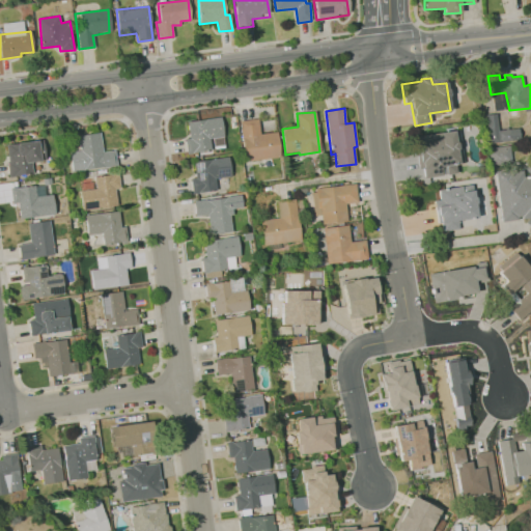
[(519,140),(518,128),(497,130),(496,113),(484,115),(486,143),(519,140)]
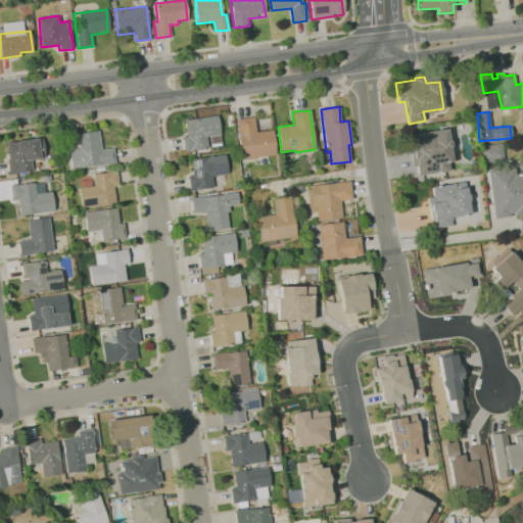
[(218,115),(220,135),(205,136),(207,147),(185,151),(182,137),(186,137),(184,120),(218,115)]
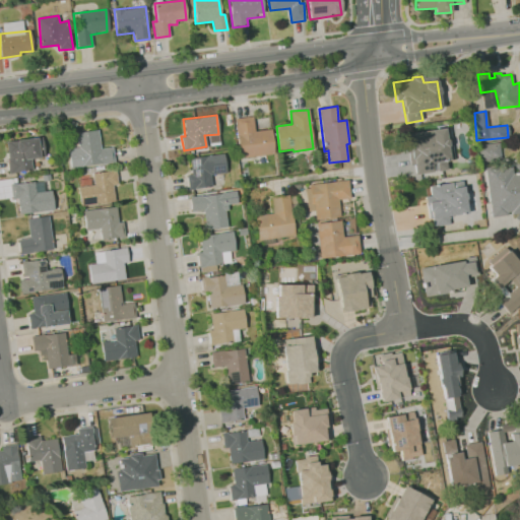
[(235,118),(240,156),(274,154),(271,130),(255,130),(253,116),(235,118)]
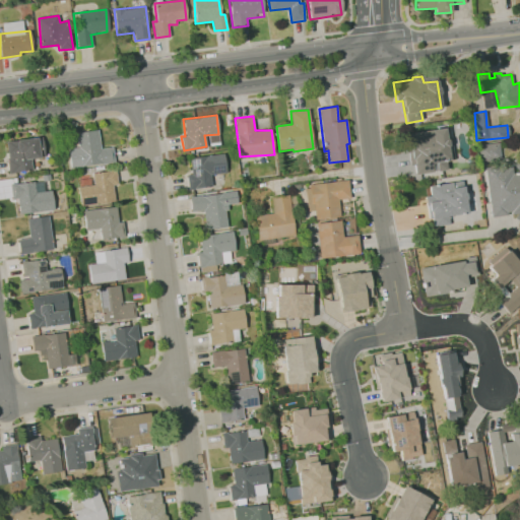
[(449,126),(404,132),(409,165),(413,165),(415,174),(446,170),(445,161),(453,160),(449,126)]
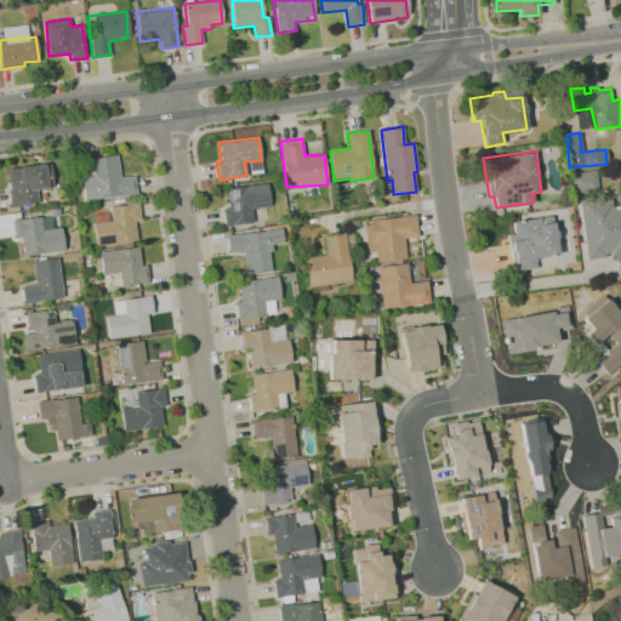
[(93,176),(83,177),(85,201),(137,194),(135,176),(120,177),(118,154),(91,158),(93,176)]
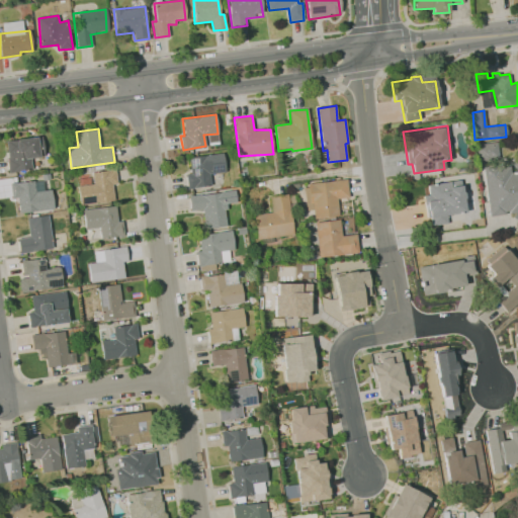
[(41,137),(6,141),(8,173),(32,170),(30,158),(44,156),(41,137)]
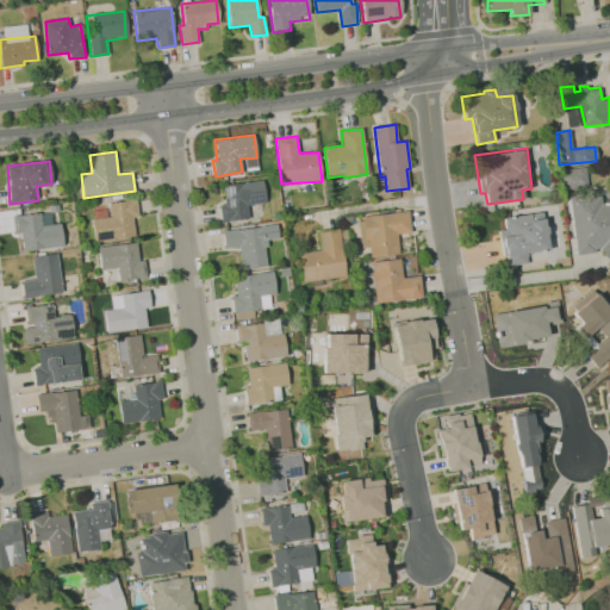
[(586,187),(584,167),(559,169),(561,190),(586,187)]
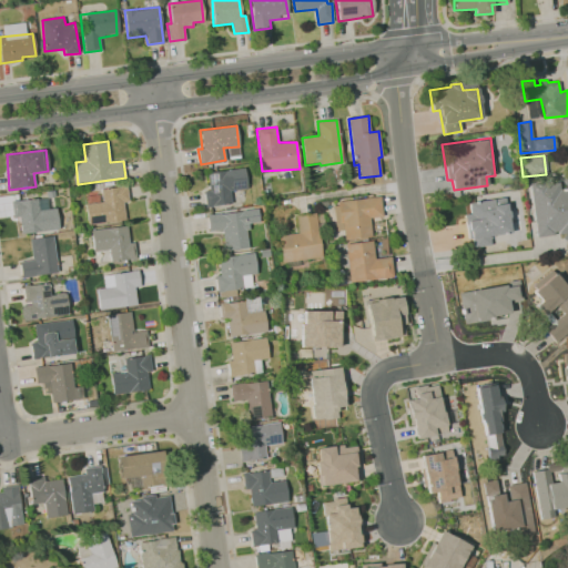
[(243,168),(208,172),(210,190),(204,191),(205,206),(230,202),(229,191),(246,188),(243,168)]
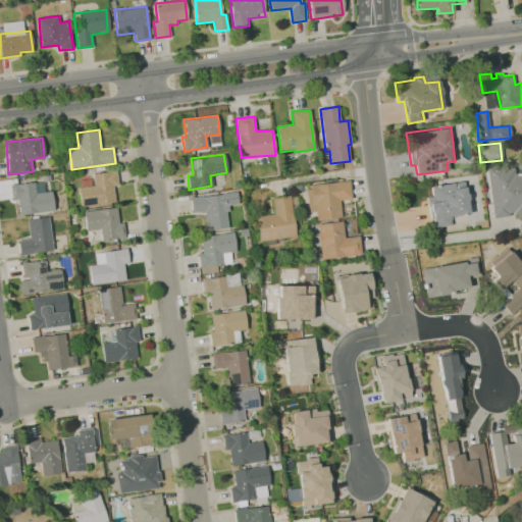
[(485,169),(512,165),(514,174),(521,172),(521,216),(493,219),(485,169)]
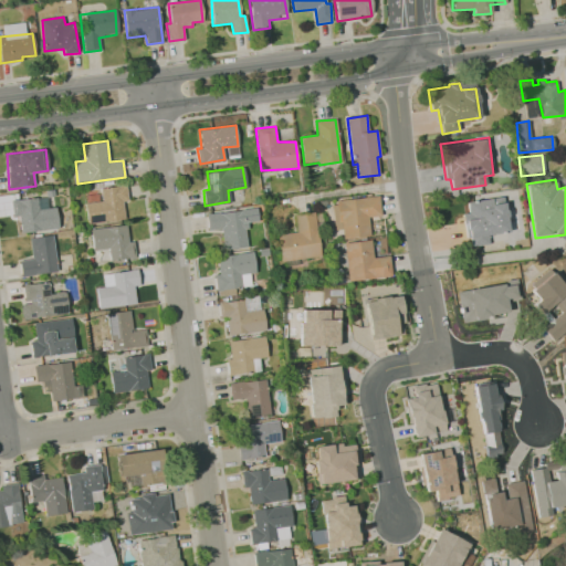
[(102,200),(85,203),(87,224),(123,219),(121,201),(127,200),(126,185),(101,188),(102,200)]
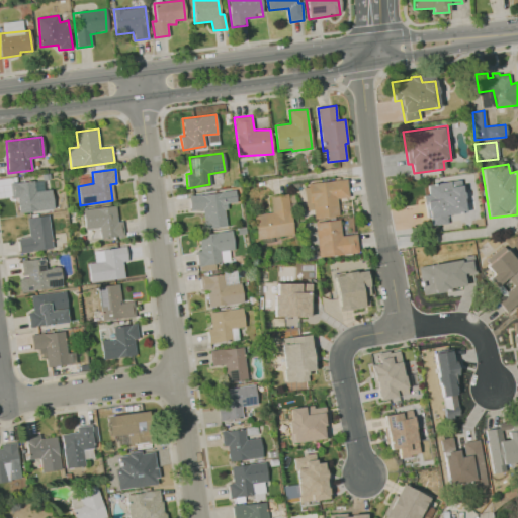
[(315,219),(313,205),(310,205),(307,184),(347,179),(348,196),(336,198),(338,217),(315,219)]
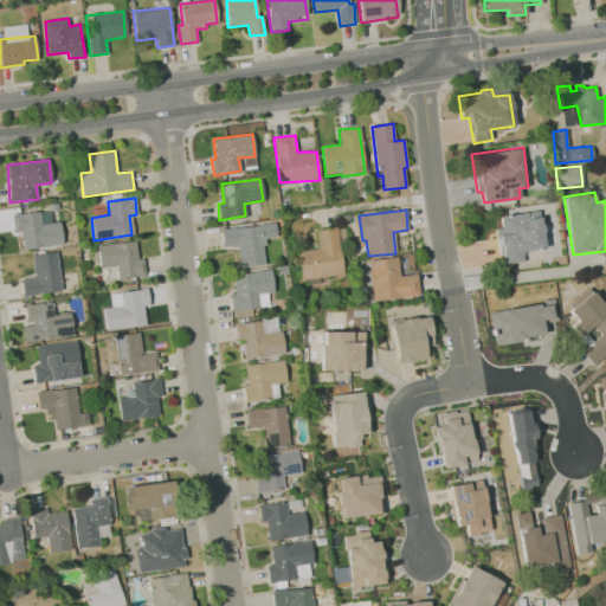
[(12,213),(39,211),(42,224),(59,221),(63,245),(23,250),(20,231),(14,232),(12,213)]
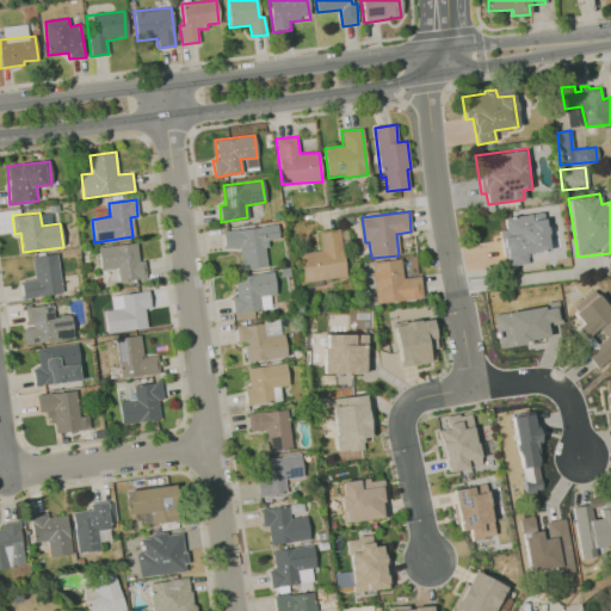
[(504,218),(541,213),(548,251),(526,254),(528,264),(508,267),(507,257),(503,257),(498,230),(505,228),(504,218)]
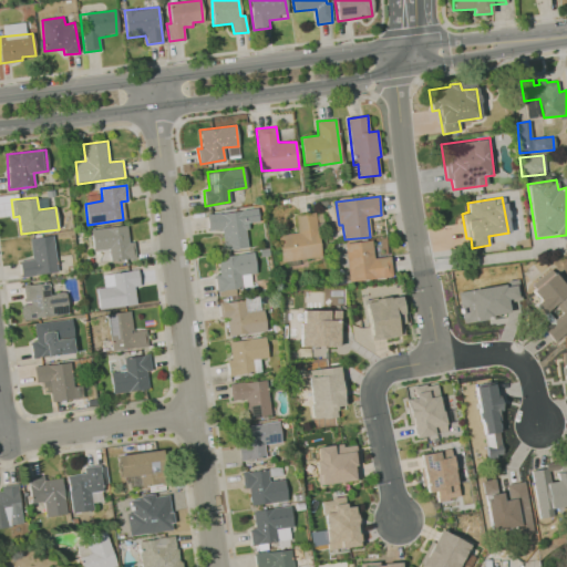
[(207,214),(255,207),(258,220),(244,223),(248,247),(223,248),(220,230),(209,233),(207,214)]
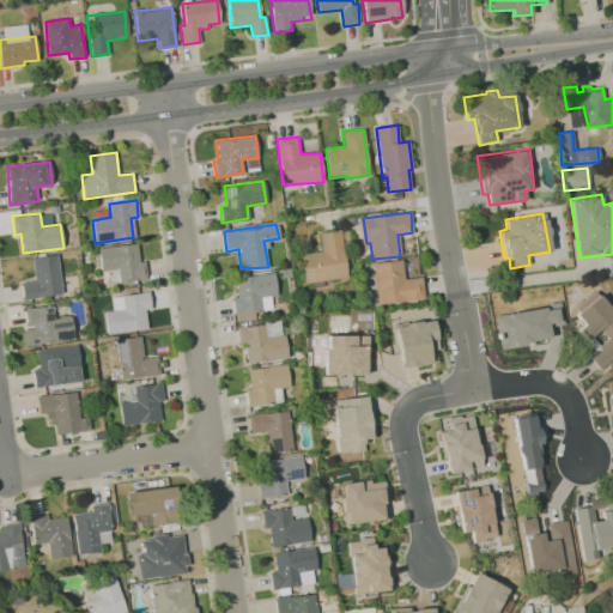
[(321,252),(301,254),(304,283),(350,277),(341,230),(319,232),(321,252)]
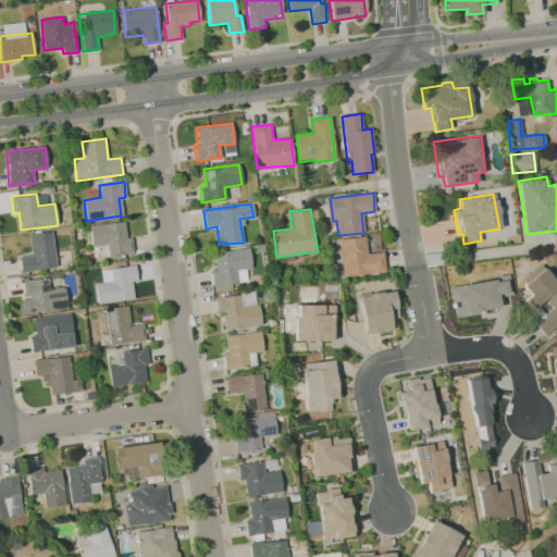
[(124,222),(126,239),(132,238),(134,254),(108,257),(107,244),(91,246),(89,226),(124,222)]
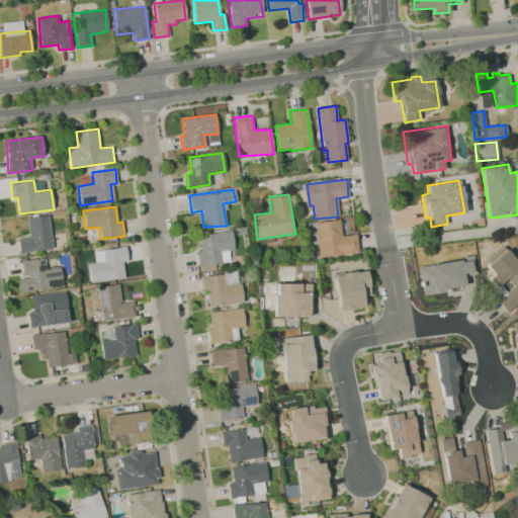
[(29,237),(26,219),(48,216),(53,248),(19,254),(18,239),(29,237)]
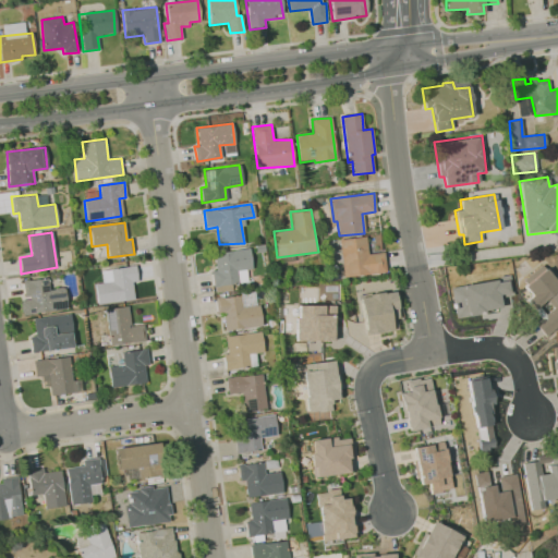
[(384,274),(381,253),(367,254),(365,237),(336,240),(341,277),(384,274)]
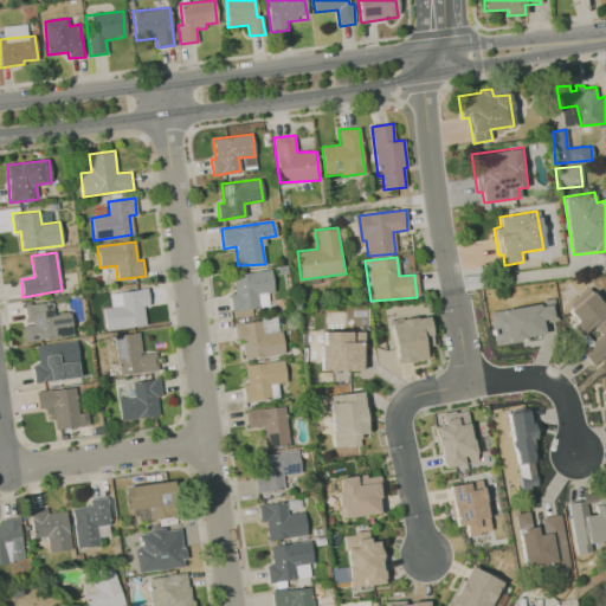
[(270,270),(274,292),(258,295),(259,307),(232,311),(230,295),(234,294),(232,275),(270,270)]
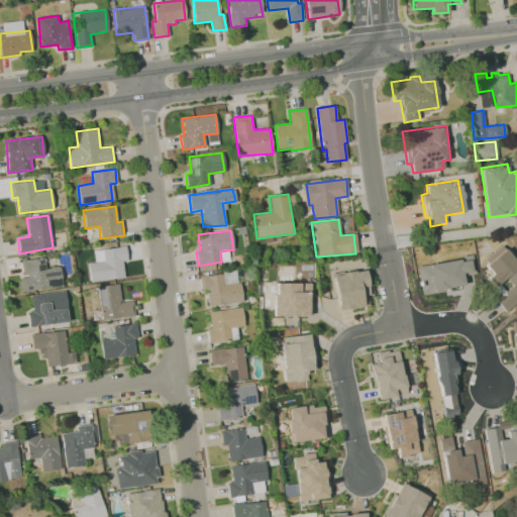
[(104,261),(88,263),(91,283),(124,277),(122,261),(127,260),(125,245),(102,249),(104,261)]
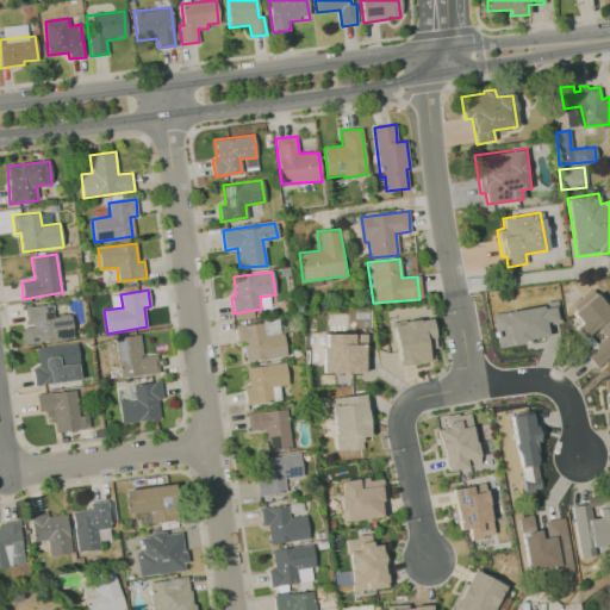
[(570,315),(586,334),(599,324),(608,334),(584,354),(595,366),(609,352),(609,309),(596,293),(570,315)]
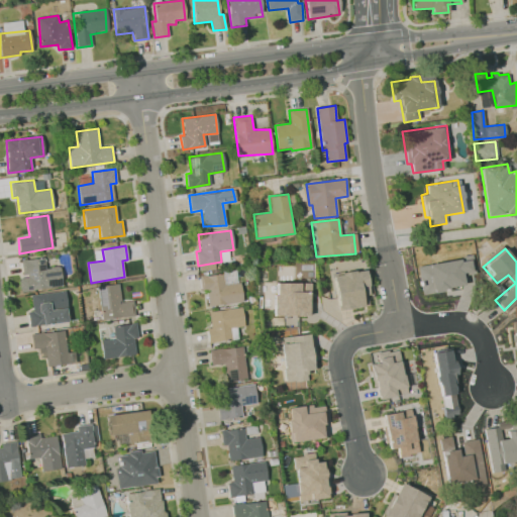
[(340,313),(328,261),(364,253),(370,293),(359,295),(363,308),(340,313)]
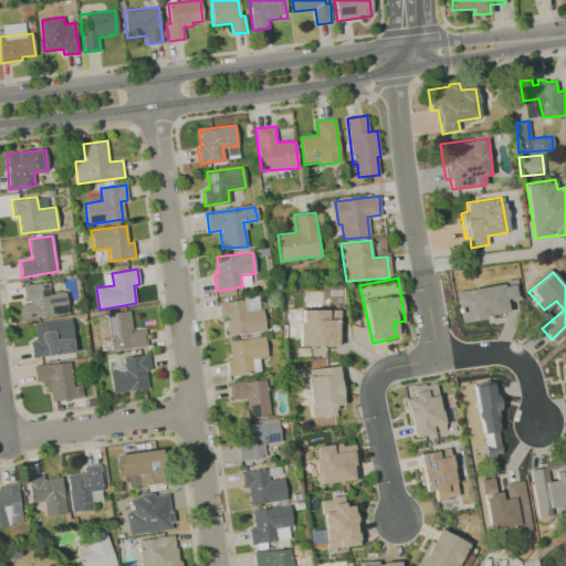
[(456,291),(460,322),(507,313),(505,300),(517,297),(514,280),(456,291)]
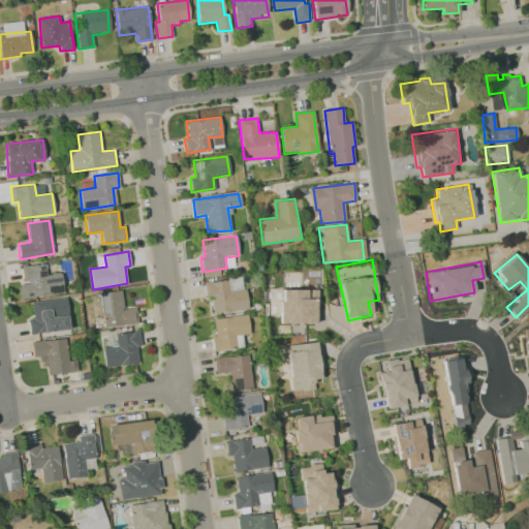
[(24,281),(22,267),(45,263),(47,275),(60,273),(64,293),(22,299),(20,285),(29,284),(28,281),(24,281)]
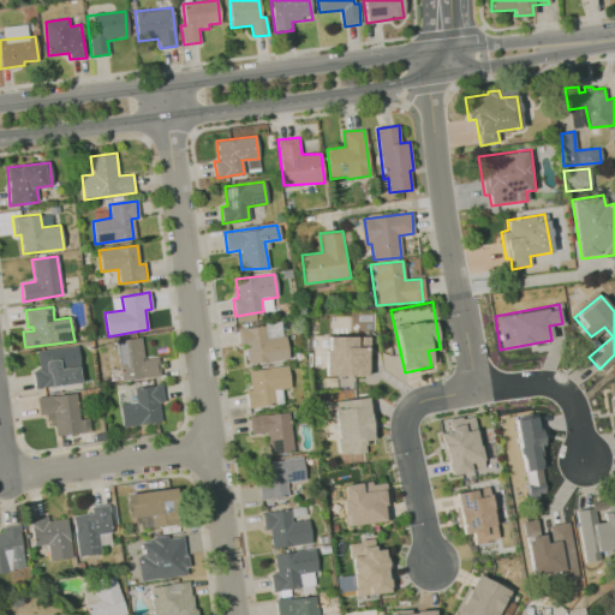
[(264,324),(267,339),(285,335),(288,359),(248,364),(245,345),(238,345),(237,328),(264,324)]
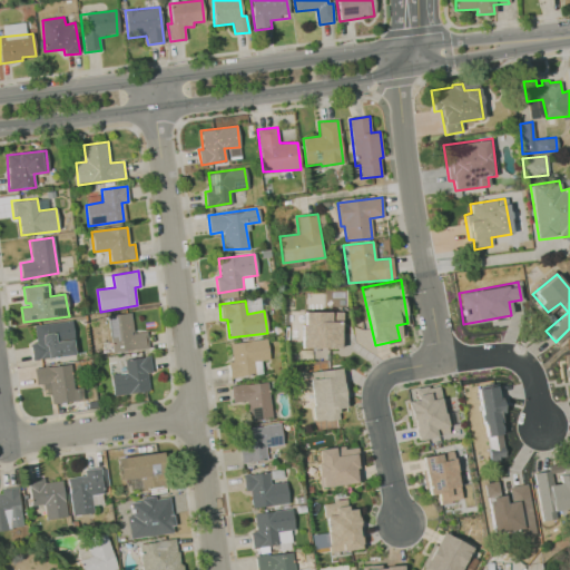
[(298,357),(327,360),(327,346),(338,349),(340,308),(300,311),(298,357)]
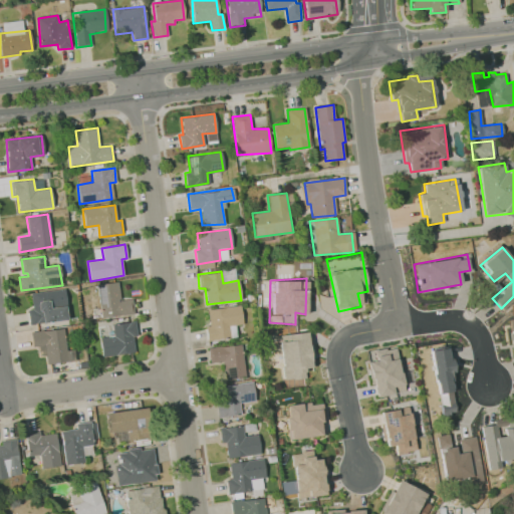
[(97,285),(101,317),(135,313),(133,299),(120,300),(117,282),(97,285)]
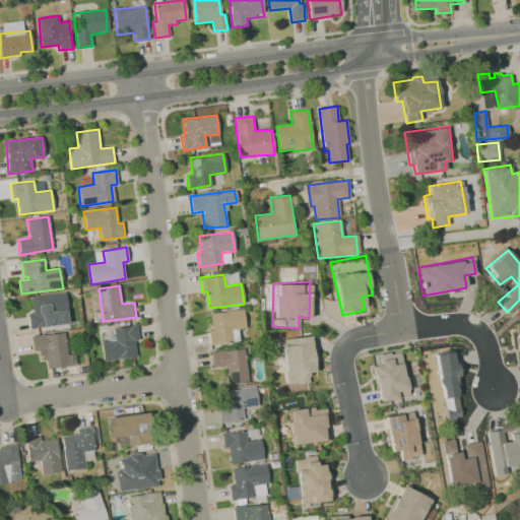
[(33,313),(30,297),(65,293),(67,310),(65,310),(68,323),(29,328),(28,314),(33,313)]
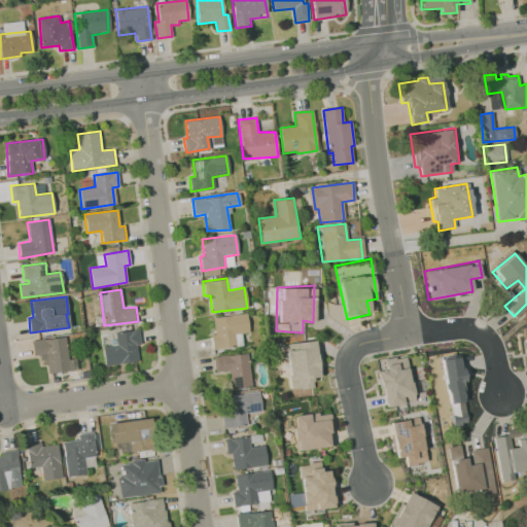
[(215,334),(210,335),(213,350),(236,346),(235,335),(249,332),(246,313),(213,318),(215,334)]
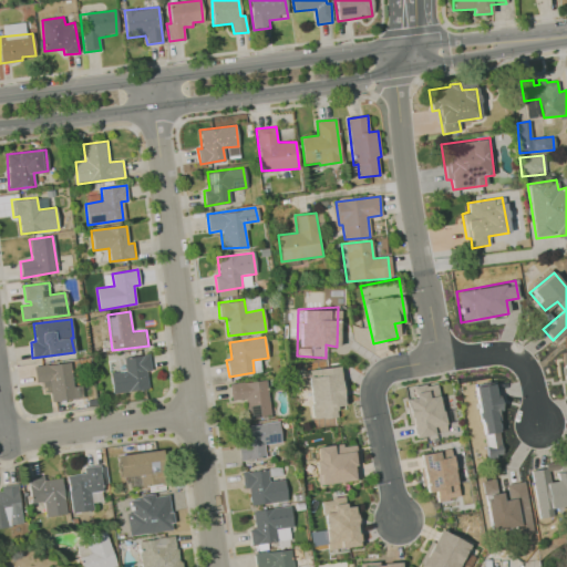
[(126,371),(111,372),(113,393),(150,389),(146,370),(152,370),(150,354),(124,358),(126,371)]
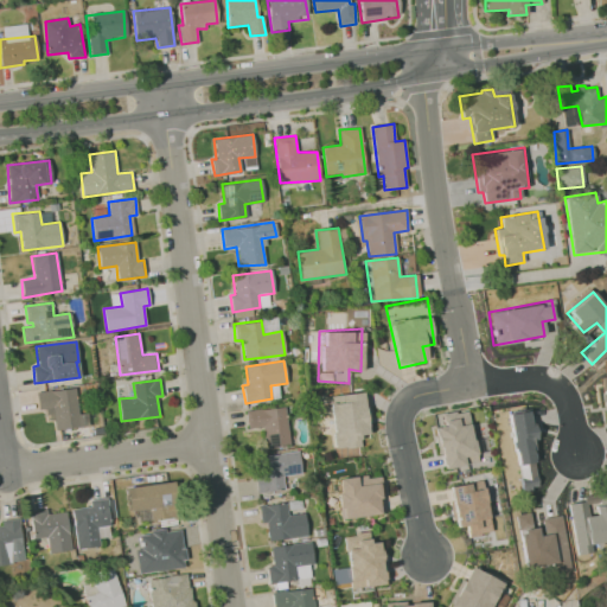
[(37,391),(38,413),(52,411),(55,429),(88,427),(87,413),(78,414),(76,387),(37,391)]
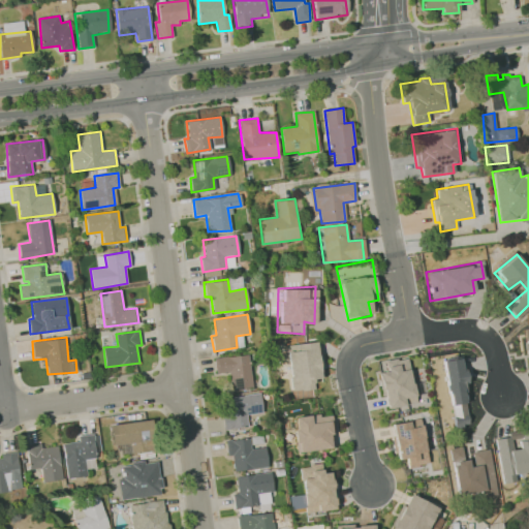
[(314,342),(284,344),(290,395),(313,392),(311,381),(321,377),(314,342)]
